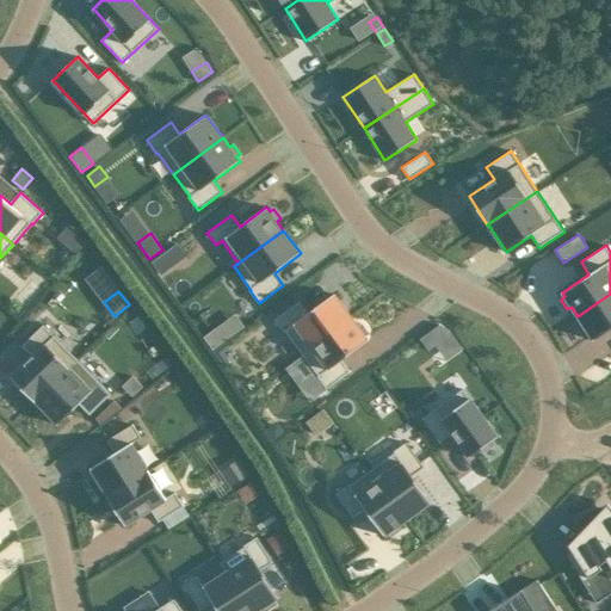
[(298,301),(275,319),(285,333),(285,332),(302,353),(351,318),(334,294),(308,313),(298,301)]
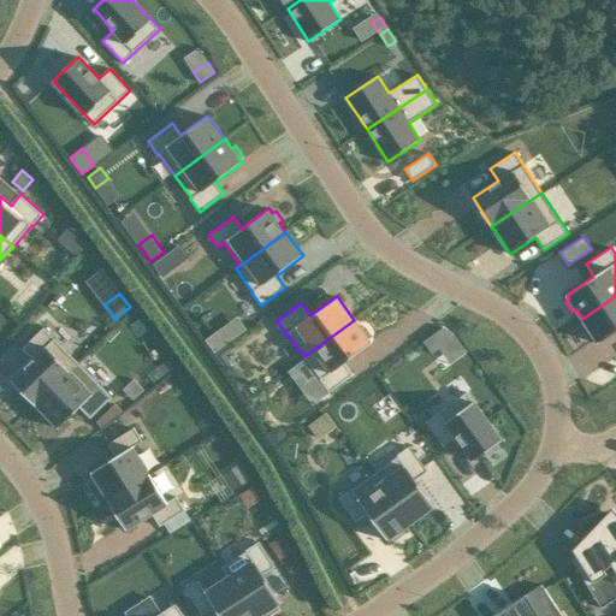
[(615,296),(582,319),(598,343),(615,331),(615,296)]
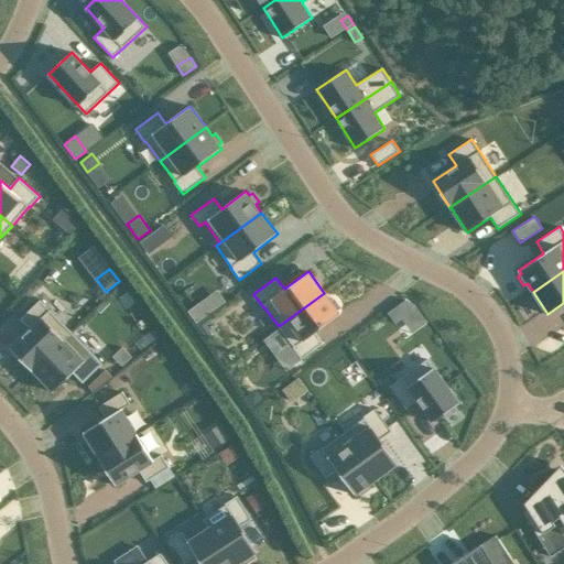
[(324,293),(279,326),(293,346),(292,347),(302,359),(324,343),(316,332),(340,314),(337,310),(340,307),(334,299),(331,301),(324,293)]
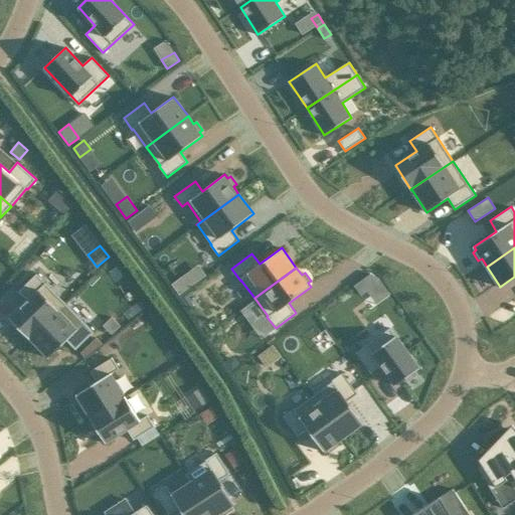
[(27,300),(9,318),(29,338),(65,303),(37,274),(19,292),(27,300)]
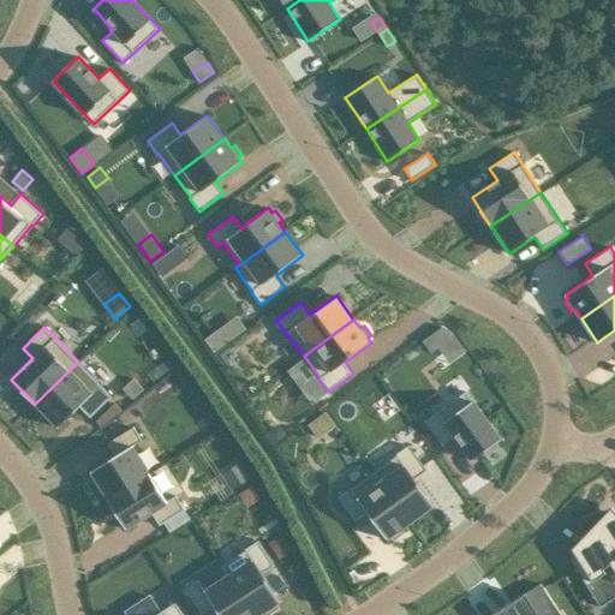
[(443,327),(423,341),(431,352),(439,347),(454,335),(451,330),(443,327)]
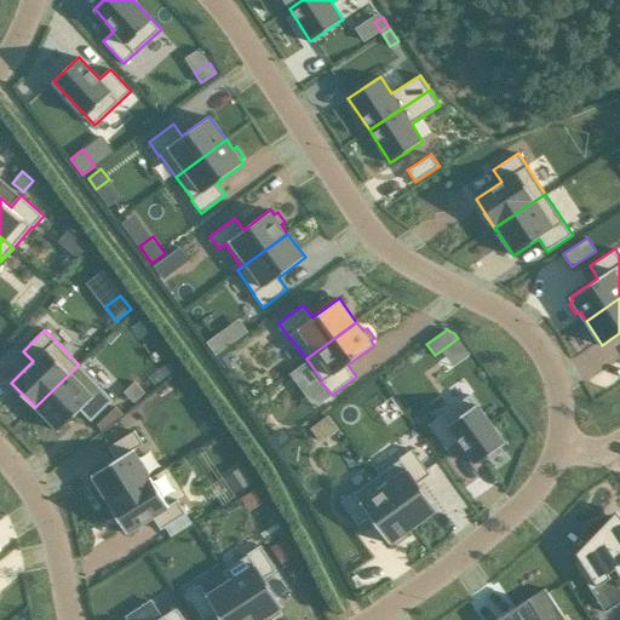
[(225,348),(216,336),(207,342),(216,355),(225,348)]
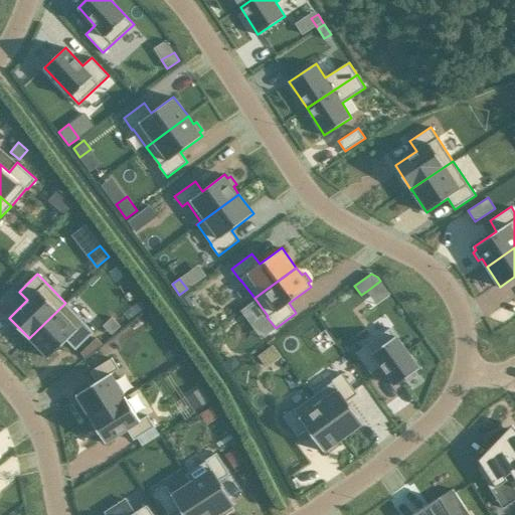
[(65,303),(29,338),(29,339),(30,338),(49,358),(67,341),(75,350),(94,332),(65,303)]
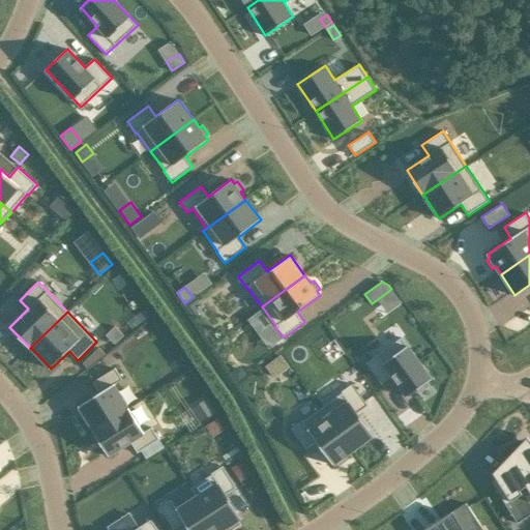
[(115,325),(106,335),(115,344),(124,334),(115,325)]
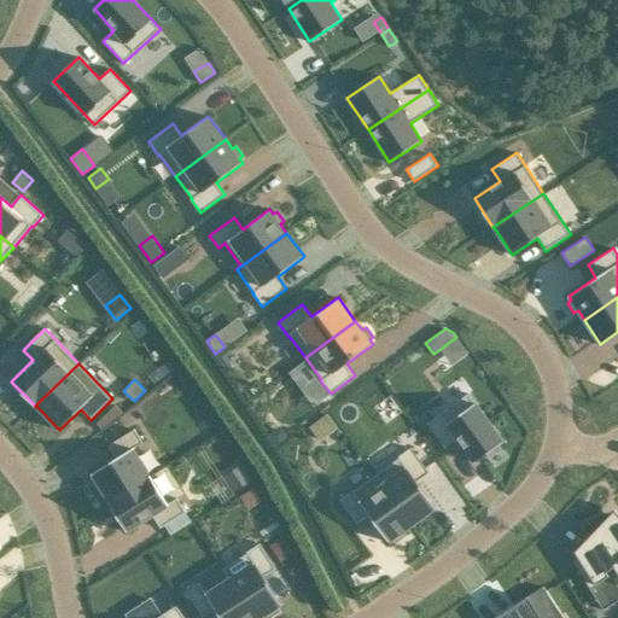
[(468,394),(427,423),(445,448),(458,438),(460,443),(474,462),(488,454),(490,458),(501,450),(497,445),(503,442),(468,394)]
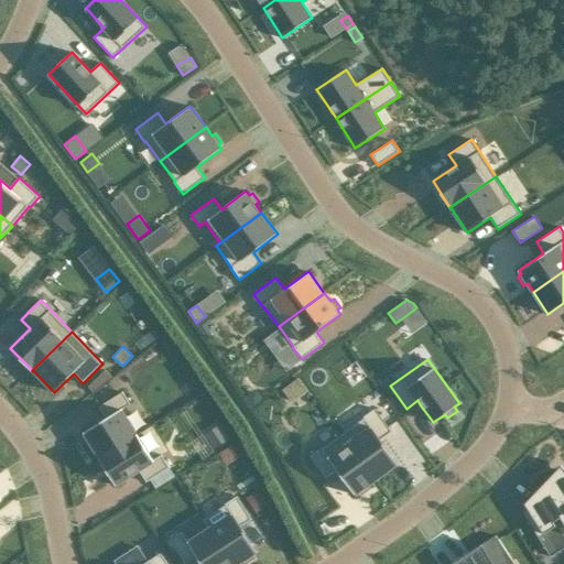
[(106,369),(88,386),(93,391),(112,376),(106,369)]
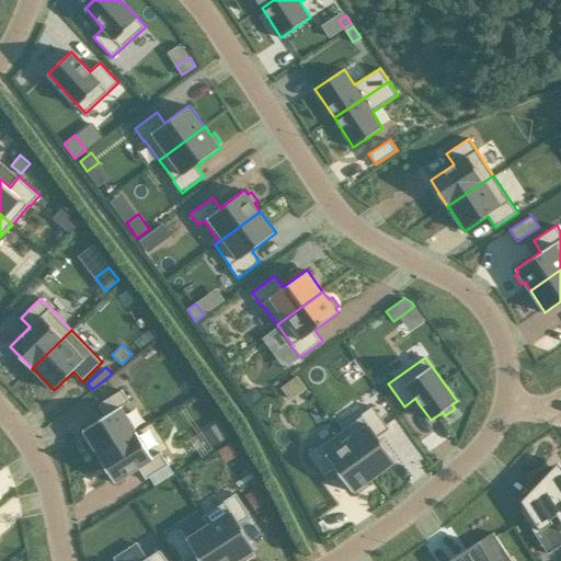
[(297,375),(282,387),(290,400),(307,388),(297,375)]
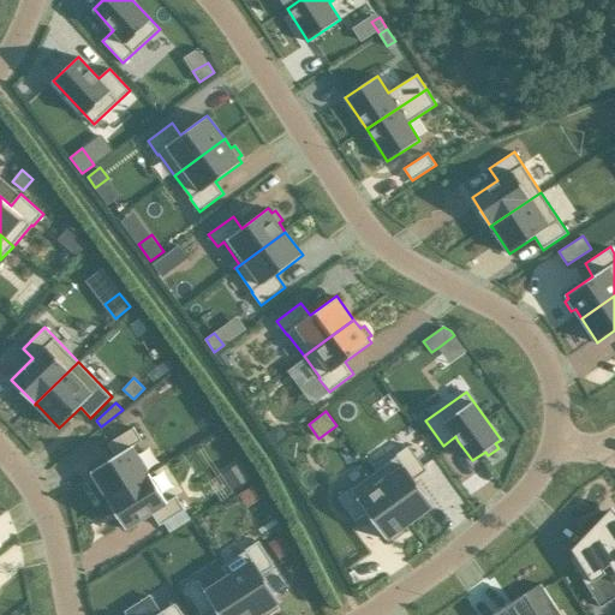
[(276,442),(287,435),(279,424),(269,433),(276,442)]
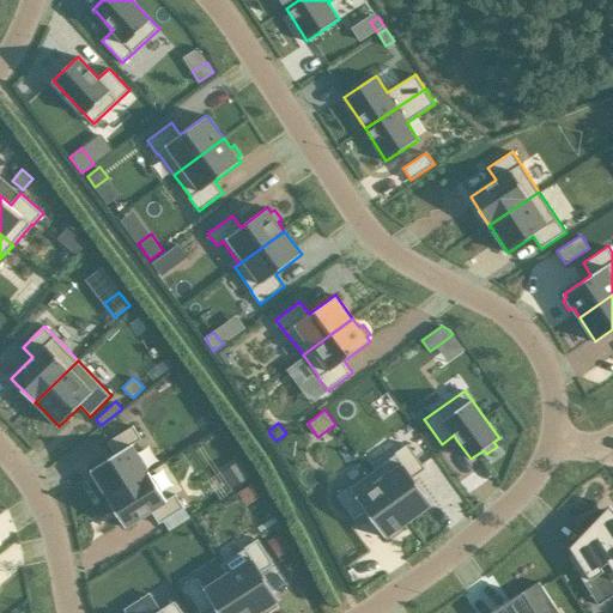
[(107,497),(149,472),(132,444),(143,438),(134,425),(108,441),(116,453),(90,468),(107,497)]
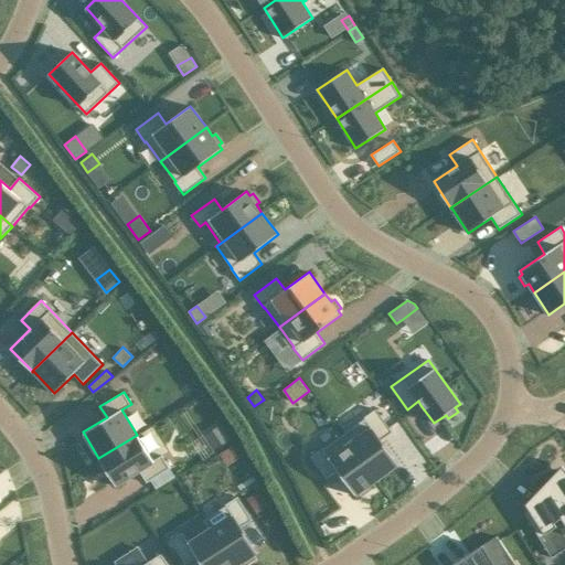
[(364,419),(343,434),(377,480),(398,464),(381,439),(392,432),(375,409),(363,418),(364,419)]
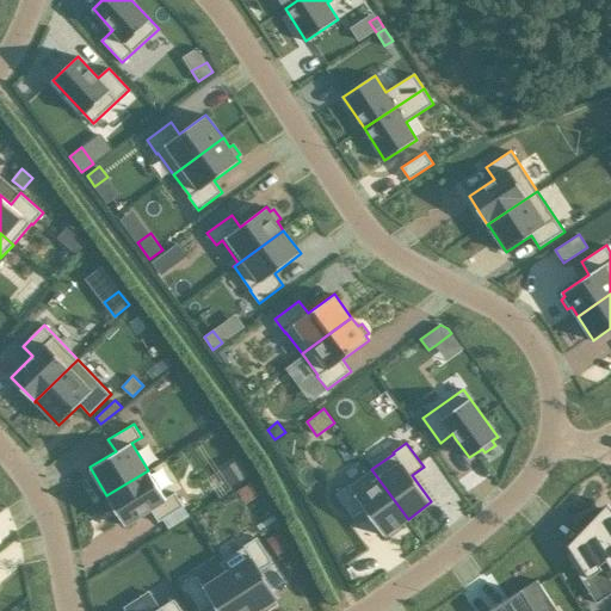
[(239,462),(223,471),(232,485),(247,475),(239,462)]
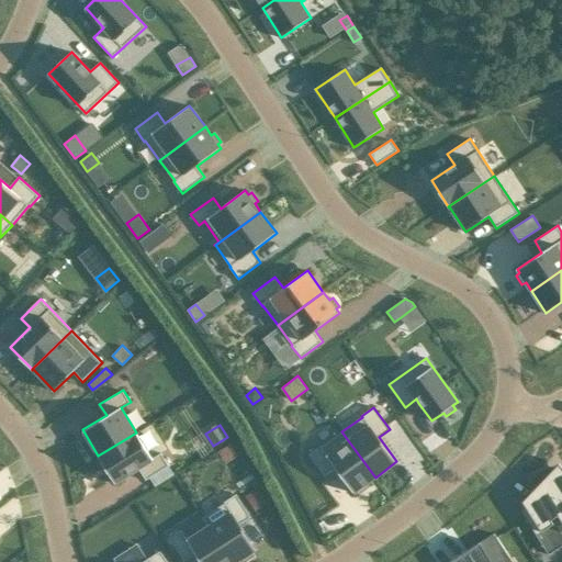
[(321,445),(308,454),(325,476),(336,469),(353,493),(357,490),(360,493),(369,486),(367,483),(375,478),(341,431),(322,446),(321,445)]
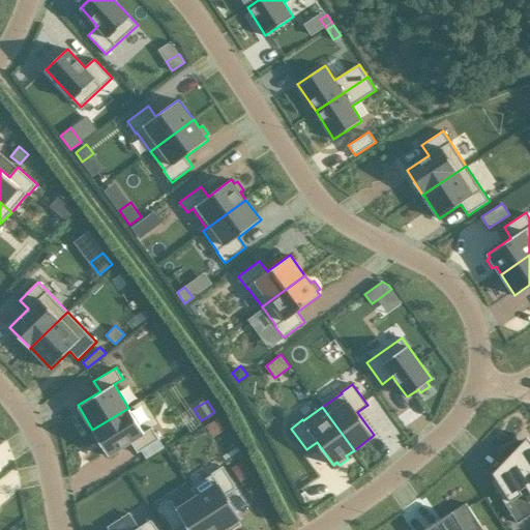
[(152,428),(143,433),(128,408),(92,430),(93,432),(94,431),(108,454),(129,441),(137,452),(158,439),(152,428)]
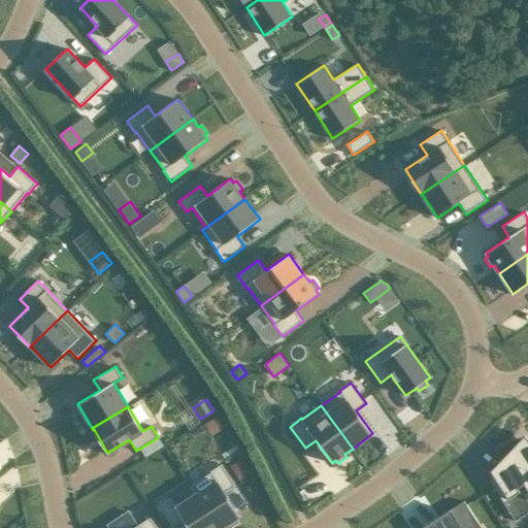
[(493,474),(489,480),(503,502),(520,492),(518,488),(527,481),(527,438),(526,435),(491,471),(493,474)]
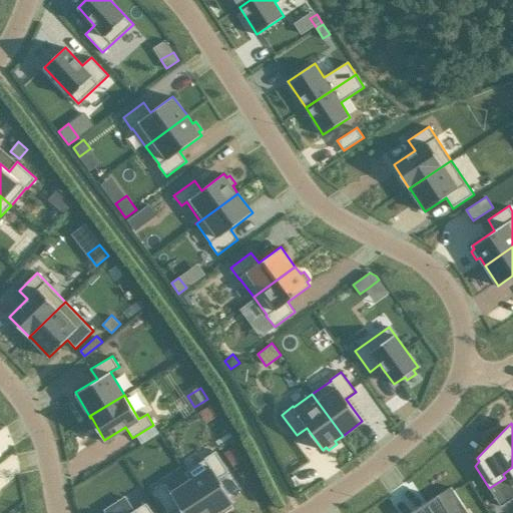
[(234,445),(223,452),(232,466),(243,459),(234,445)]
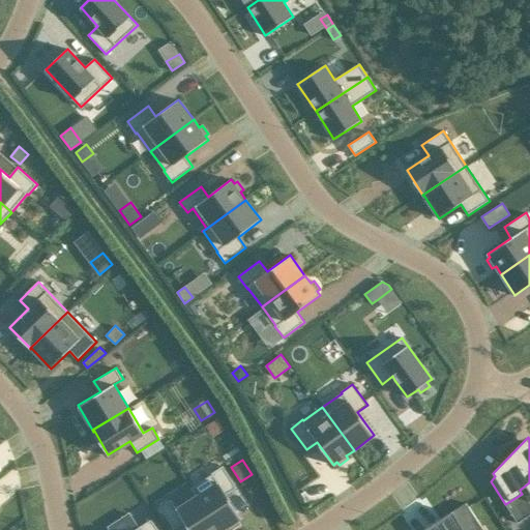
[(211,474),(190,488),(197,496),(219,529),(223,529),(229,527),(231,529),(240,524),(238,521),(242,519),(227,495),(237,488),(223,466),(210,473),(211,474)]
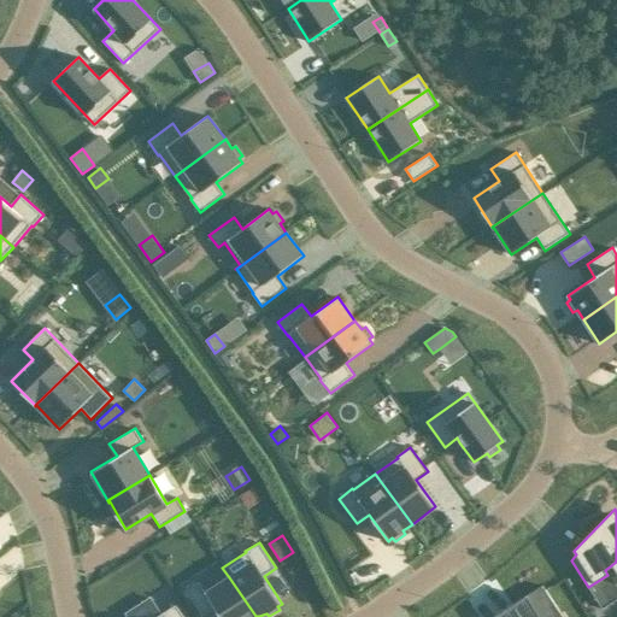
[(200,581),(186,591),(203,616),(215,607),(221,616),(256,616),(229,577),(206,592),(200,581)]
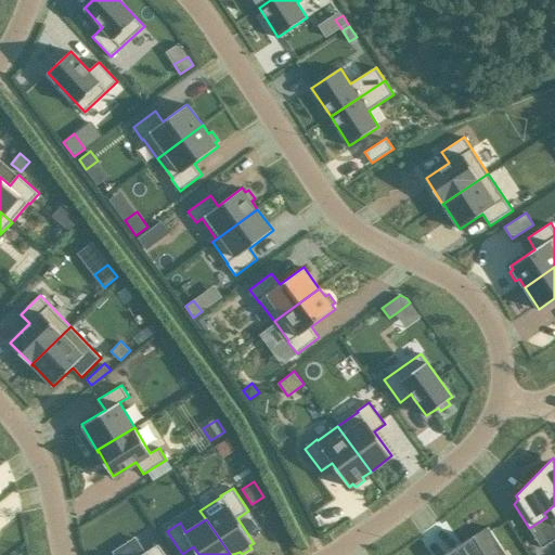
[(499,554),(504,552),(488,527),(454,549),(457,554),(456,554),(499,554)]
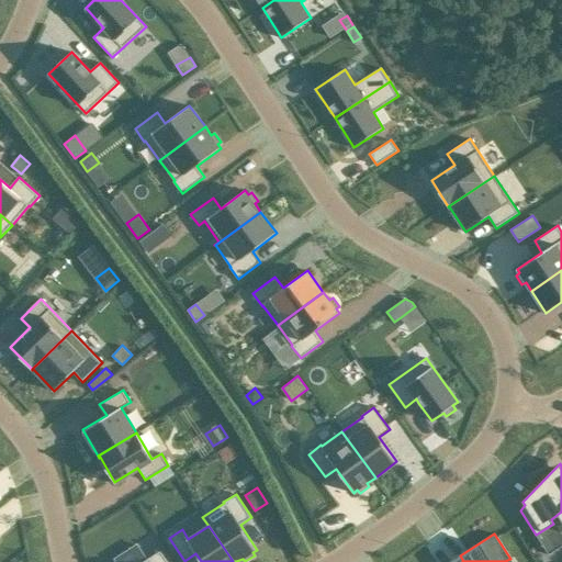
[(168,561),(160,550),(142,561),(168,561)]
